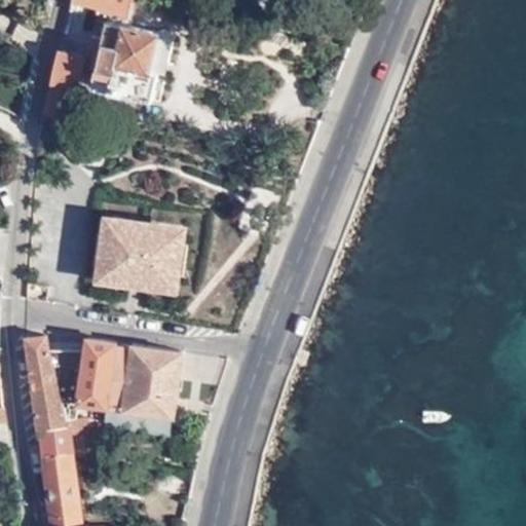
[(88,0),(128,12),(129,9),(134,9),(136,0),(88,0)]
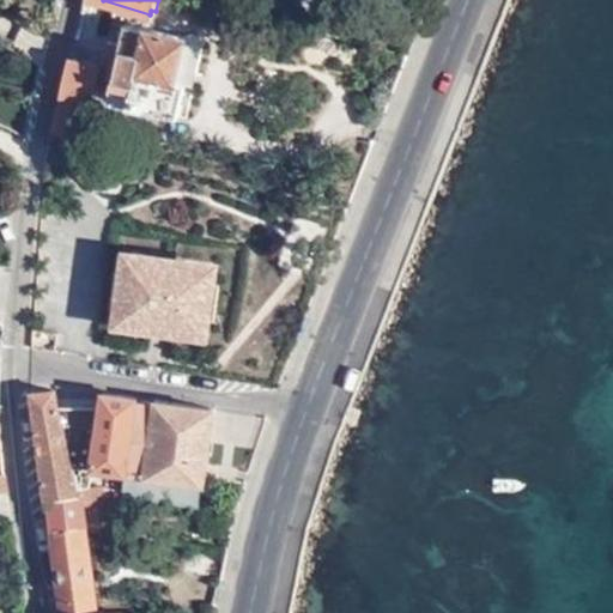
[(181,74),(188,41),(126,25),(121,52),(115,50),(109,80),(114,82),(109,103),(189,119),(198,77),(181,74)]
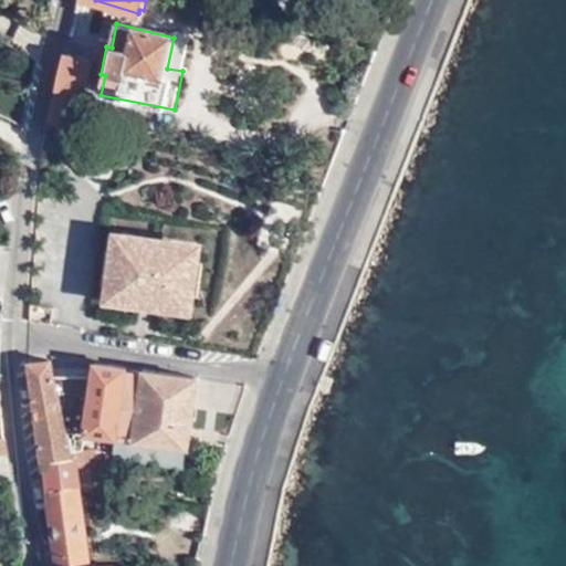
[(180,33),(174,38),(167,69),(182,71),(189,42),(186,34),(180,33)]
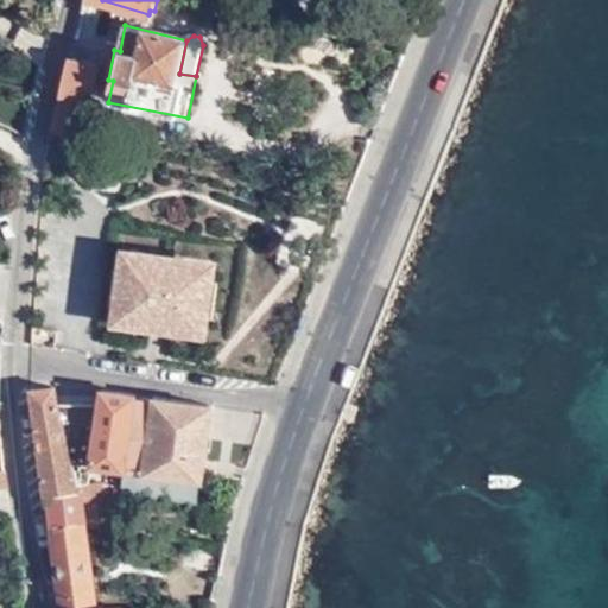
[(56,132),(76,138),(86,100),(90,101),(97,68),(71,62),(56,132)]
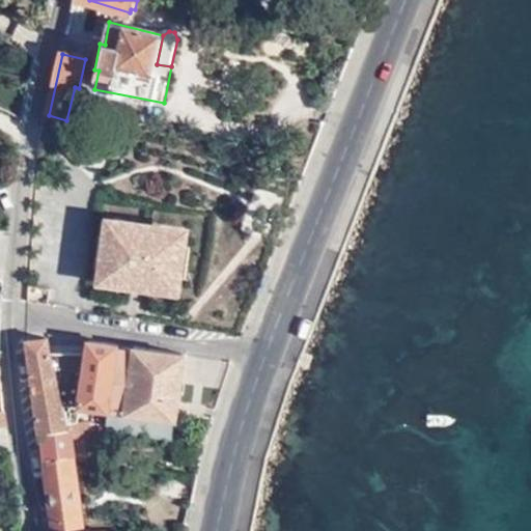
[(185,232),(110,223),(103,280),(177,290),(185,232)]
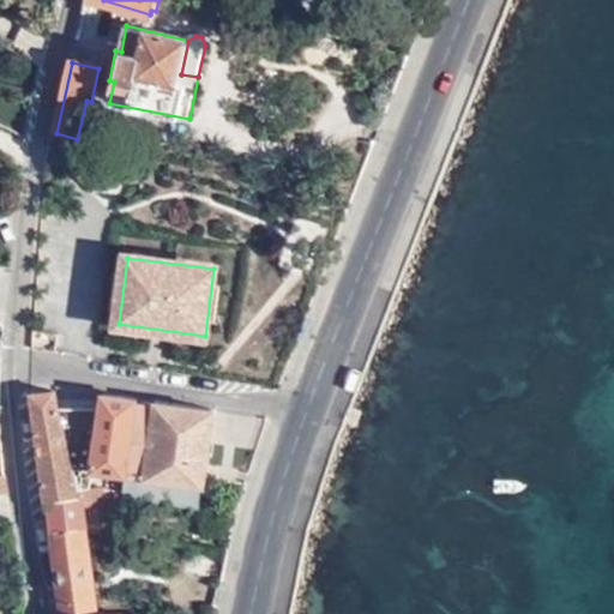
[(76,492),(59,408),(55,392),(31,395),(44,501),(48,501),(76,498),(76,492)]
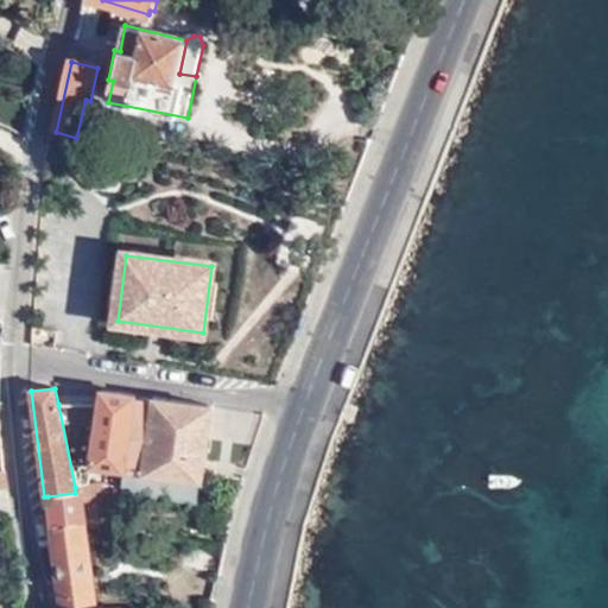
[(133,398),(101,393),(100,405),(58,404),(75,487),(89,485),(92,467),(122,472),(120,488),(120,492),(194,502),(197,482),(200,482),(202,479),(211,412),(210,407),(152,400),(152,404),(133,403),(133,398)]
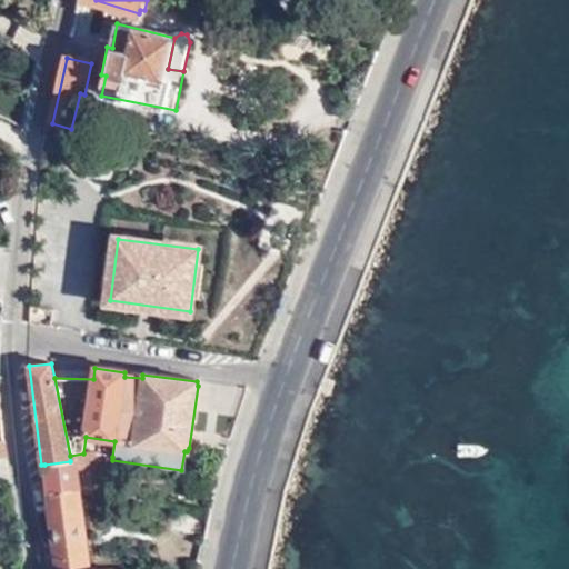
[(93,452),(83,453),(70,456),(70,461),(45,465),(48,491),(77,488),(80,487),(78,469),(91,467),(98,467),(97,453),(93,452)]
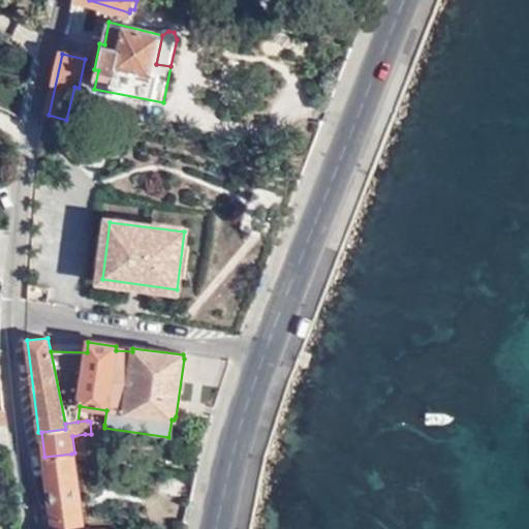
[(87,453),(85,434),(72,436),(74,453),(87,453)]
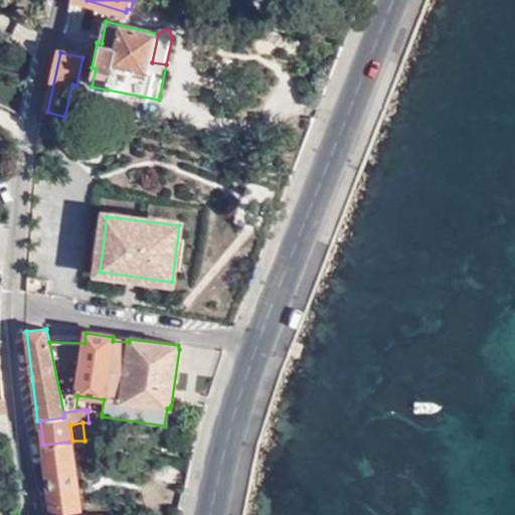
[(78,514),(69,442),(43,445),(52,514),(78,514)]
